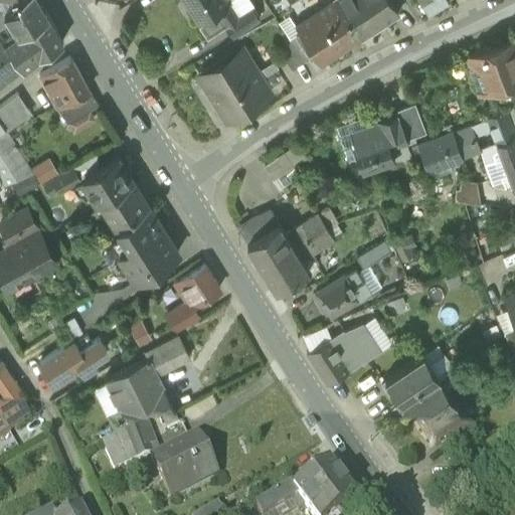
[(0,0),(0,4),(2,8),(17,33),(48,15),(39,0),(0,0)]
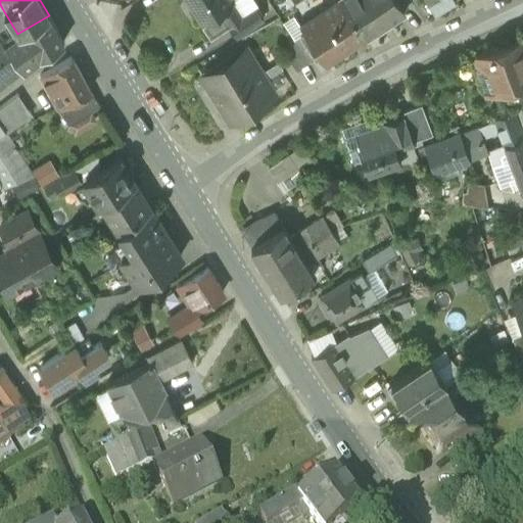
[(186,0),(201,24),(219,11),(233,2),(231,0),(186,0)]
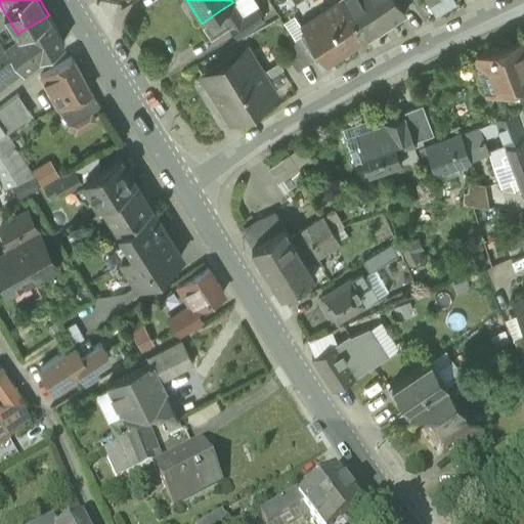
[(256,0),(231,0),(233,2),(243,16),(256,7),(259,5),(256,0)]
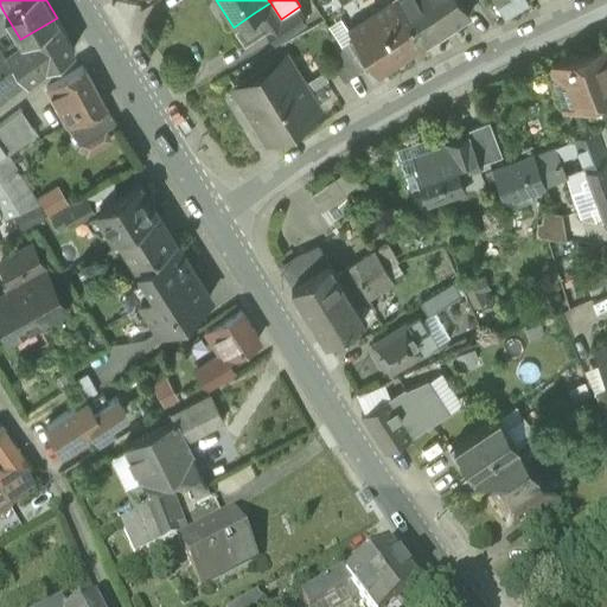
[(378,75),(423,45),(394,0),(388,0),(347,27),(353,37),(371,64),(378,75)]
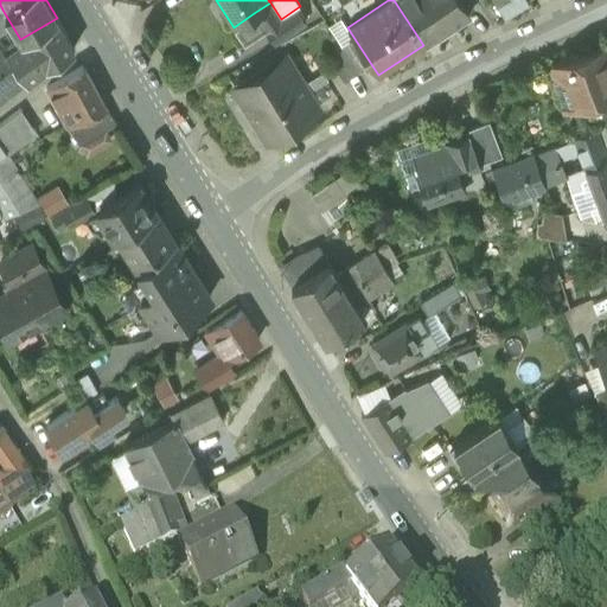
[(394,0),(423,45),(440,34),(440,36),(453,27),(452,26),(470,16),(459,0),(394,0)]
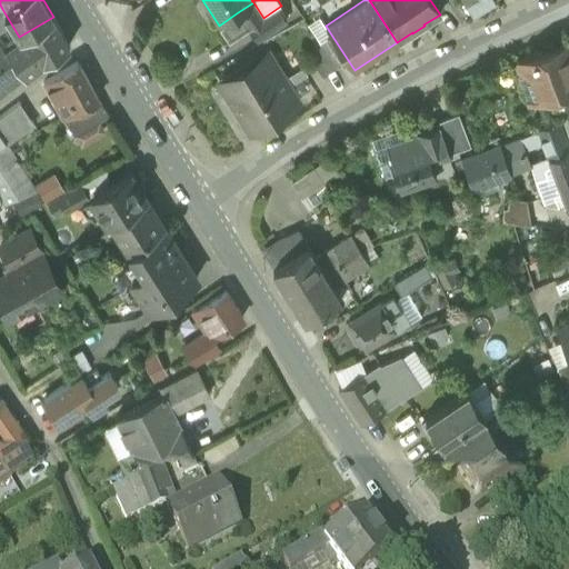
[(496,5),(492,0),(477,0),(466,7),(473,18),(496,5)]
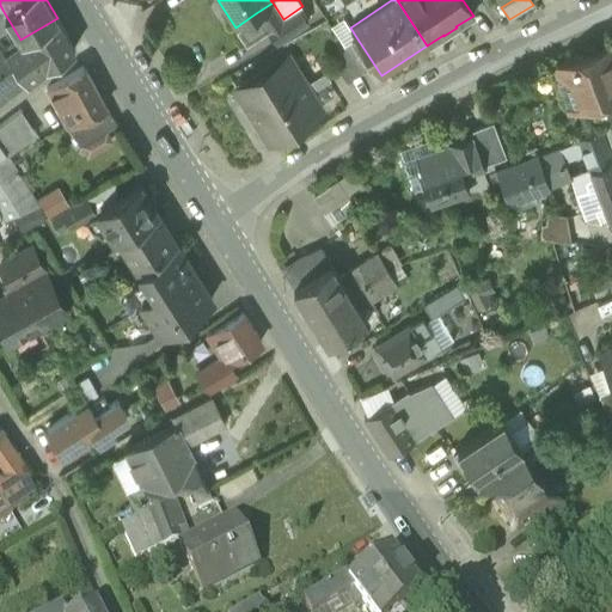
[(273,2),(256,13),(267,30),(283,19),(273,2)]
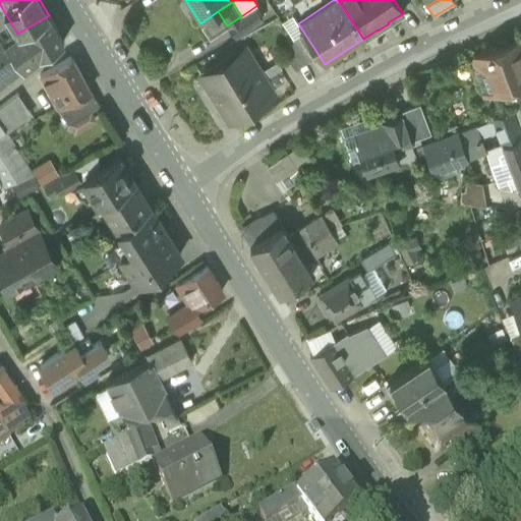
[(228,26),(235,37),(263,18),(254,7),(241,16),(227,25),(228,26)]
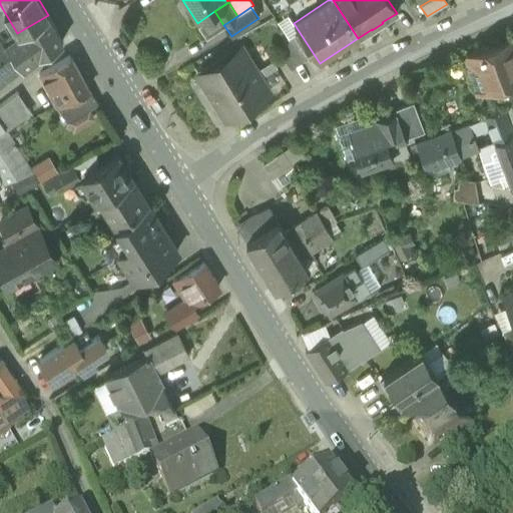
[(0,36),(4,42),(17,33),(2,8),(0,8),(0,36)]
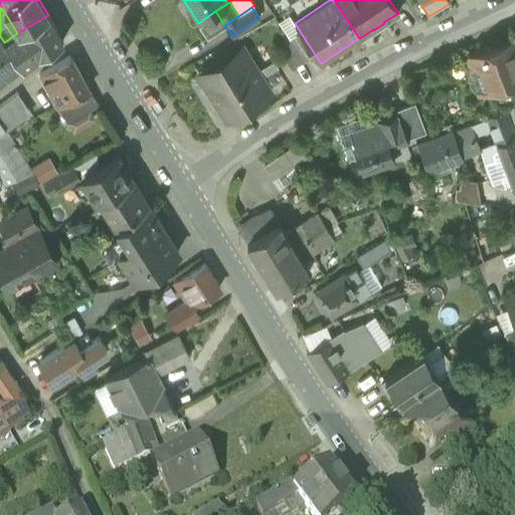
[(225,26),(224,25),(215,11),(198,23),(208,38),(225,26)]
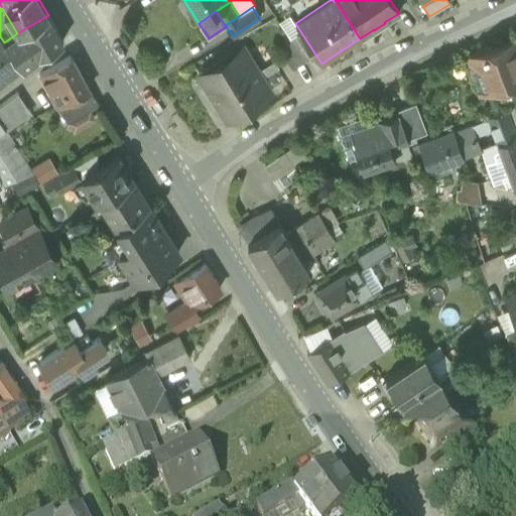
[(290,38),(300,31),(295,23),(289,14),(278,21),(290,38)]
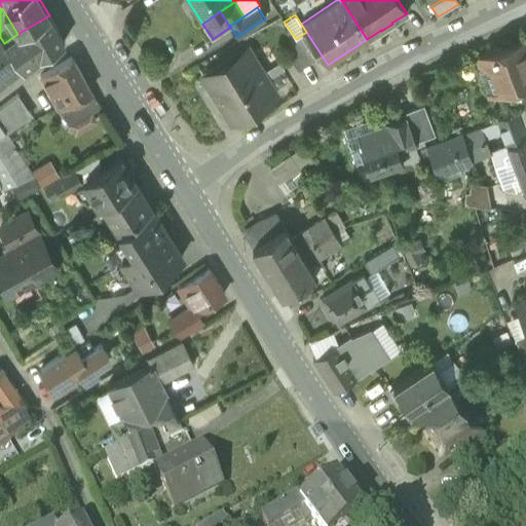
[(64,43),(49,15),(17,34),(4,43),(24,70),(39,58),(64,43)]
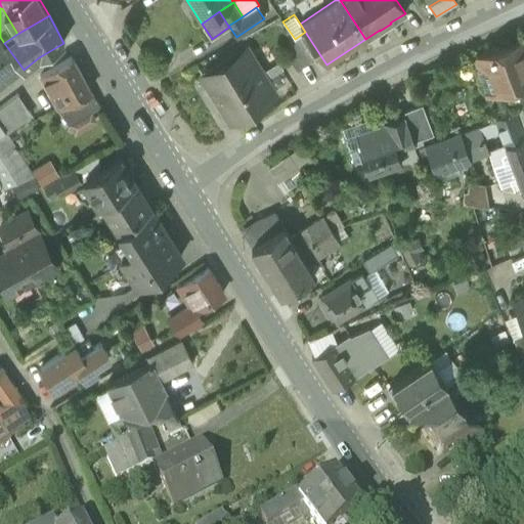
[(295,39),(296,41),(310,62),(320,55),(305,32),(295,39)]
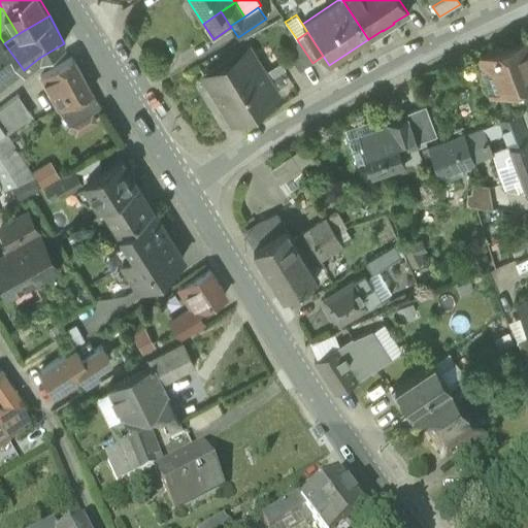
[(0,88),(24,70),(4,43),(0,37),(0,88)]
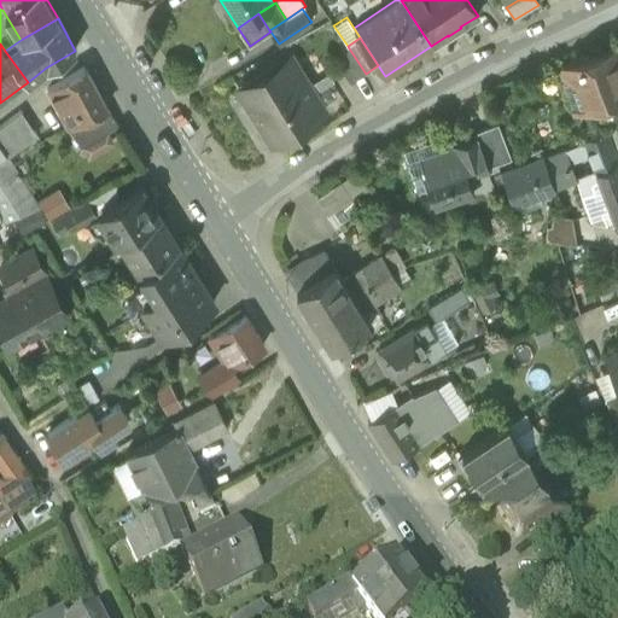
[(561,82),(572,112),(584,108),(612,98),(617,94),(617,45),(560,68),(560,70),(561,70),(564,76),(561,82)]
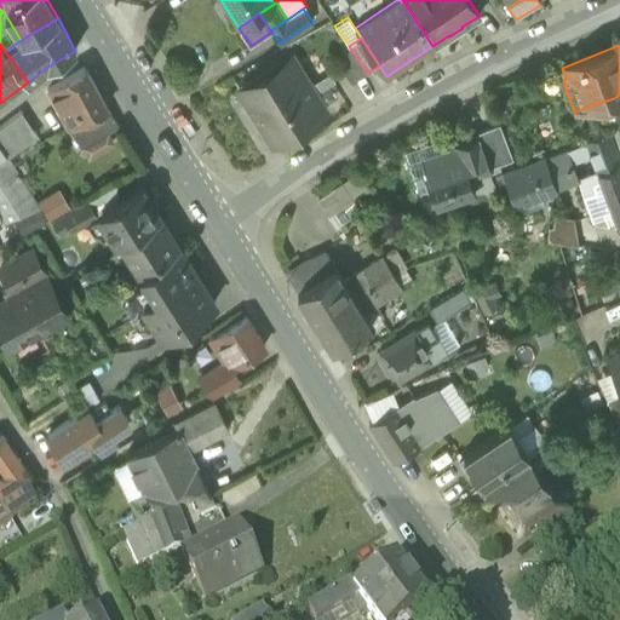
[(352,84),(367,74),(350,49),(336,57),(352,84)]
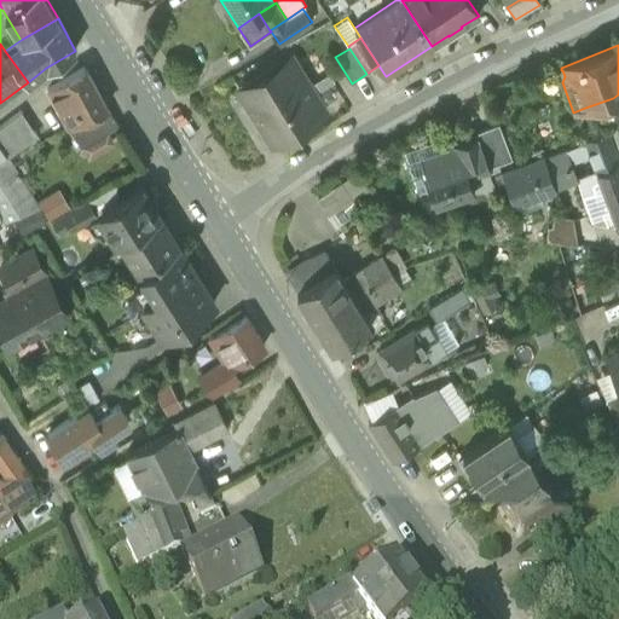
[(241,91),(272,142),(323,110),(291,59),(241,91)]
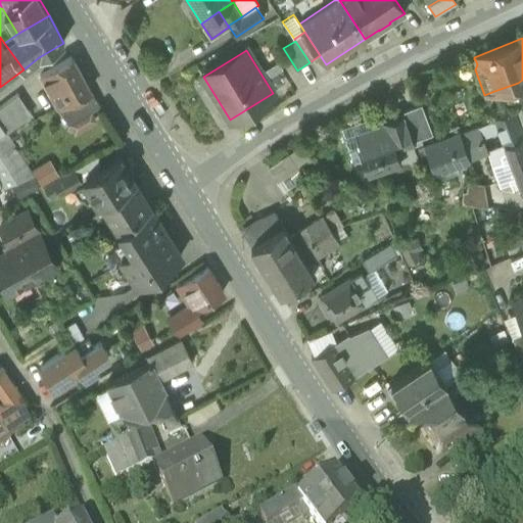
[(41,76),(59,109),(83,95),(90,92),(72,57),(41,76)]
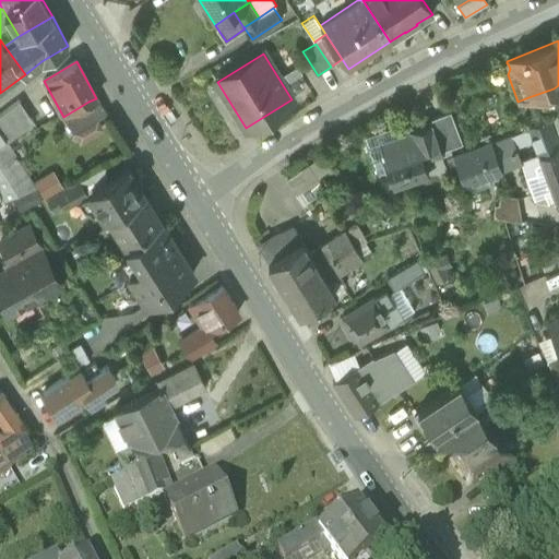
[(528,97),(537,119),(558,111),(558,102),(554,88),(528,97)]
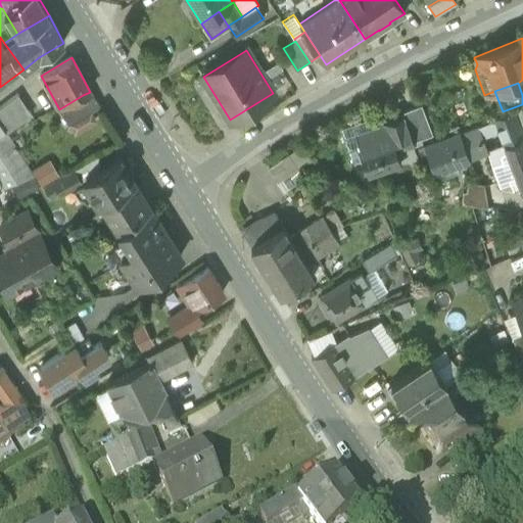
[(0,106),(0,122),(6,130),(31,112),(17,94),(0,106)]
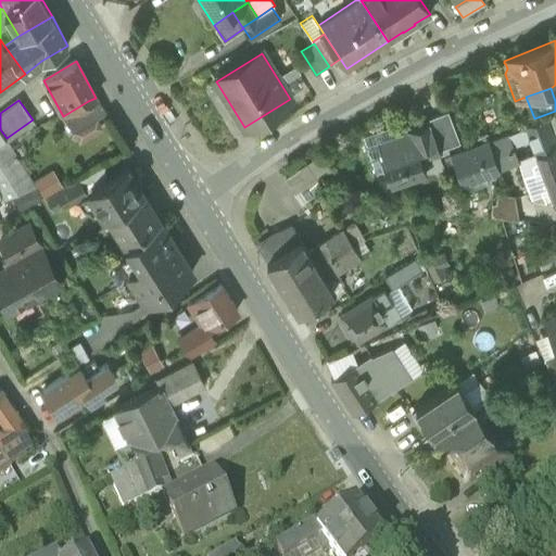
[(98,118),(88,101),(63,116),(72,133),(73,133),(98,118)]
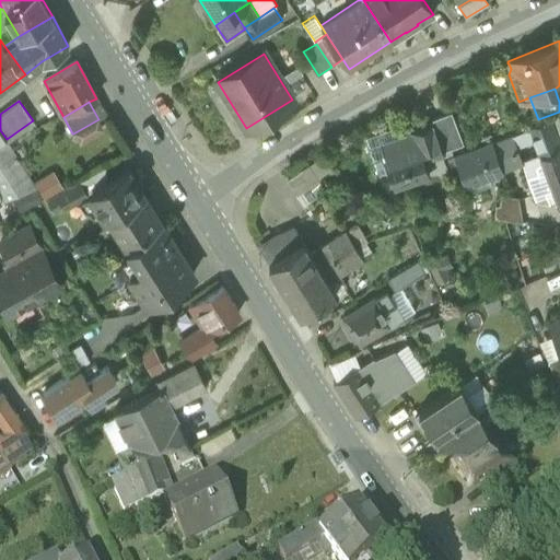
[(431,126),(442,152),(463,143),(451,112),(429,120),(431,126)]
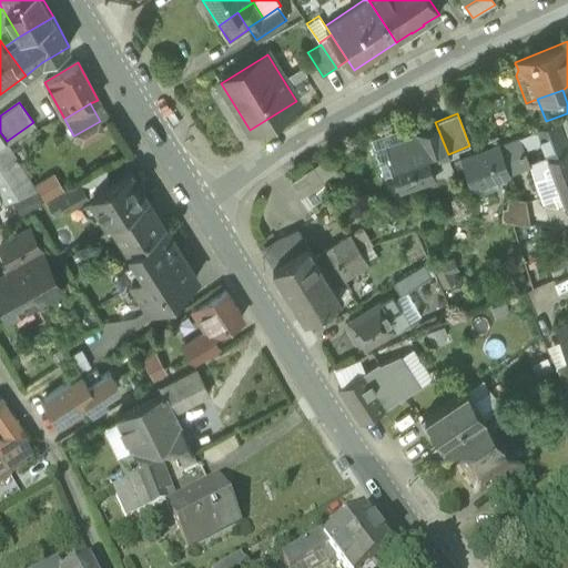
[(100,121),(74,135),(81,146),(107,132),(100,121)]
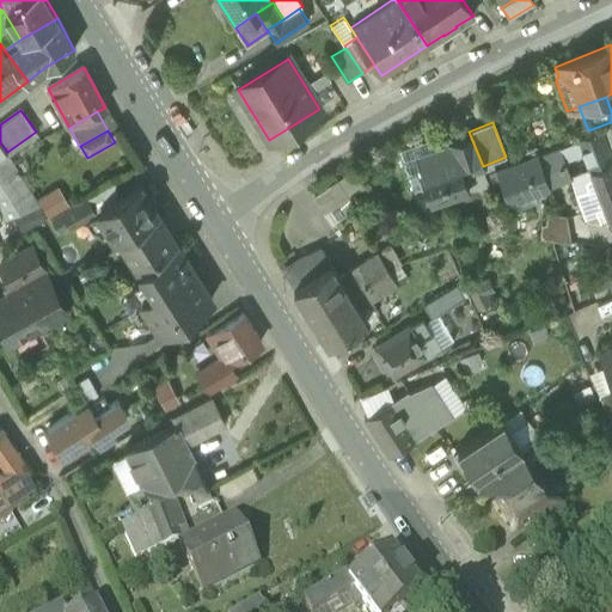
[(36,132),(7,152),(12,160),(42,140),(36,132)]
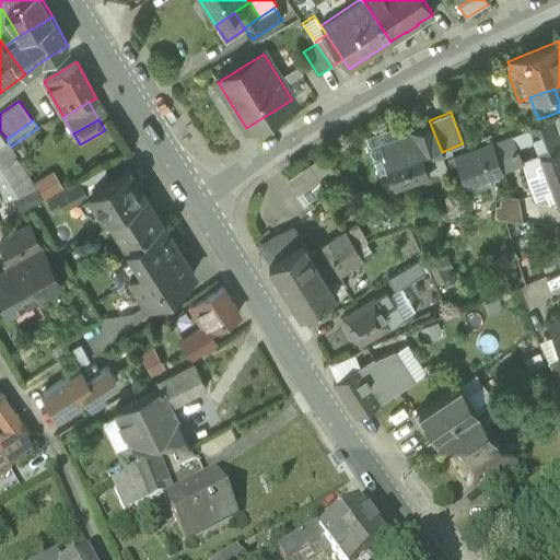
[(559,148),(559,147),(559,144),(551,120),(454,156),(465,185),(468,183),(489,175),(517,165),(513,152),(521,150),(517,143),(533,138),(539,154),(559,148)]
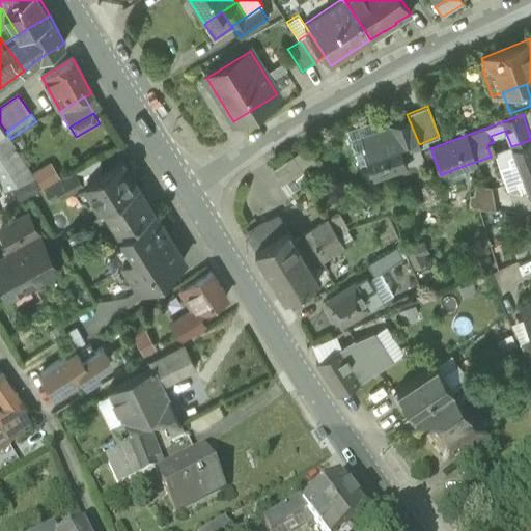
[(369,133),(374,145),(397,138),(401,149),(419,144),(409,119),(370,133),(369,133)]
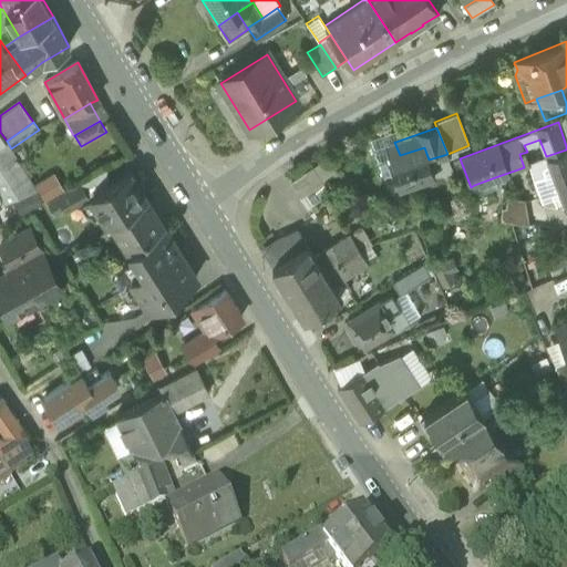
[(382,177),(393,173),(389,160),(400,155),(394,142),(395,142),(392,131),(369,138),(382,177)]
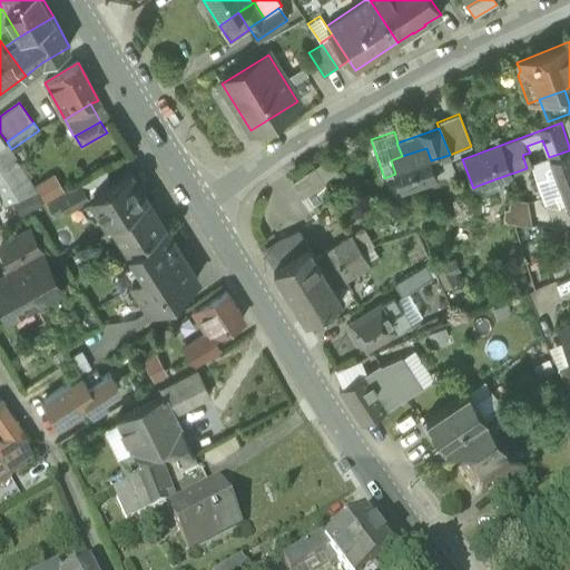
[(0,193),(5,205),(35,187),(11,149),(7,141),(0,133),(0,193)]
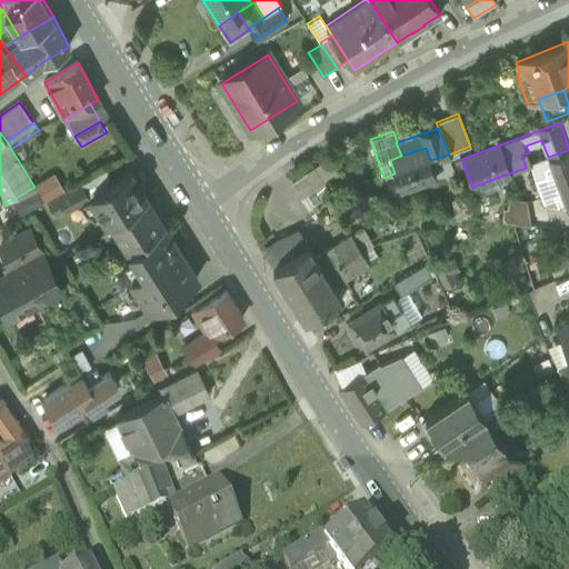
[(436,177),(430,160),(426,148),(401,156),(390,160),(395,173),(400,189),(436,177)]
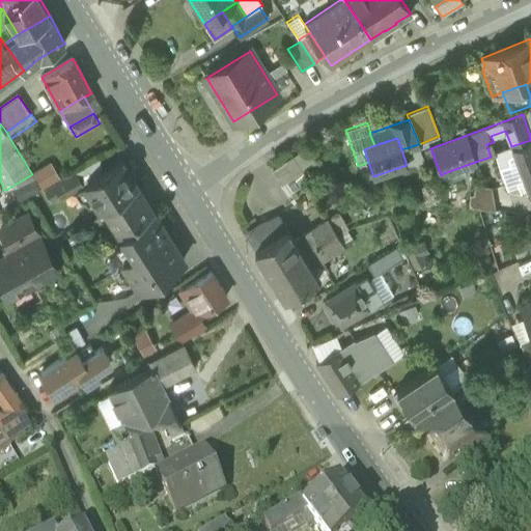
[(530,141),(530,140),(511,146),(514,155),(520,170),(527,189),(530,187),(530,141)]
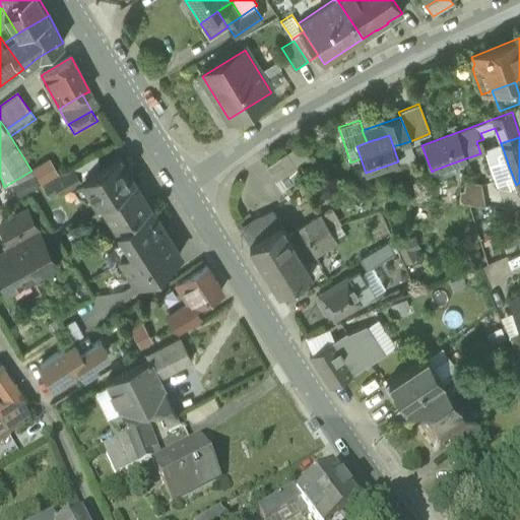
[(476,141),(480,153),(485,151),(484,149),(486,148),(483,139),(476,141)]
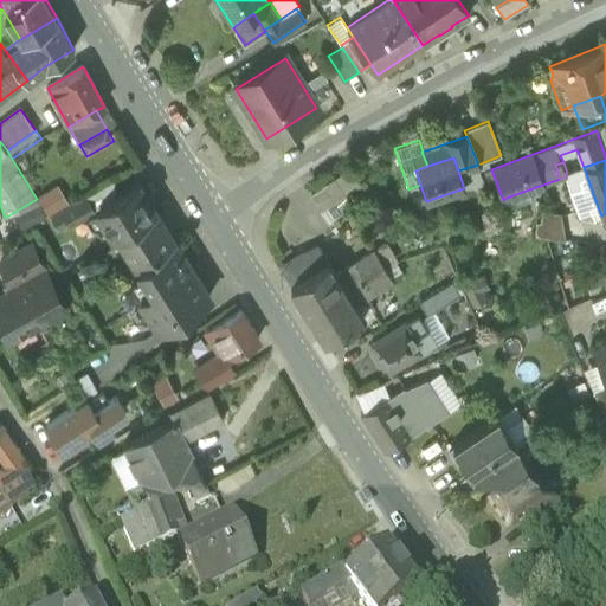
[(580,179),(587,176),(584,167),(567,173),(565,174),(566,176),(571,192),(584,187),(580,179)]
